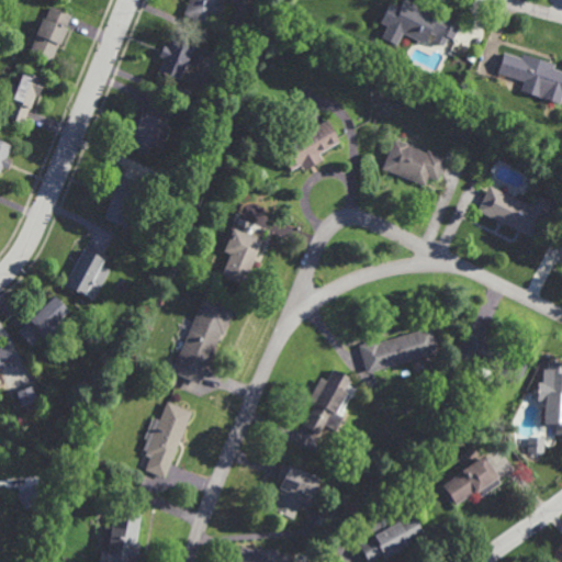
[(215,0),(205,24),(182,13),(187,0),(215,0)]
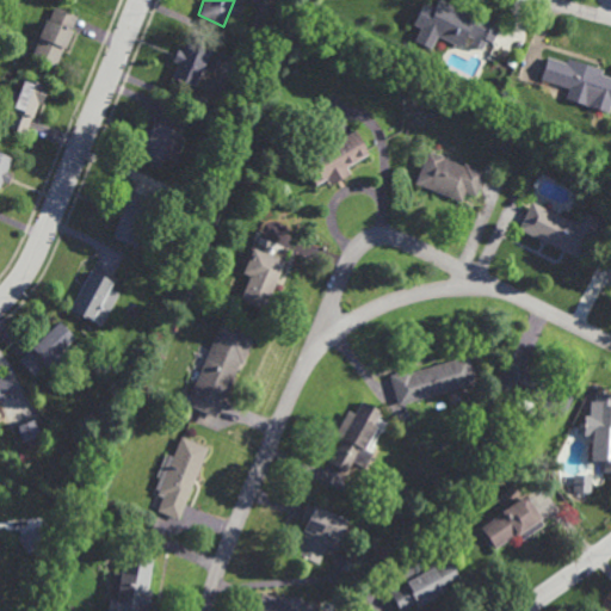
[(438,0),(482,23),(483,20),(499,28),(492,43),(486,39),(481,49),(468,43),(471,36),(467,34),(460,47),(437,35),(430,48),(413,41),(420,26),(412,23),(421,4),(433,10),(438,0)]
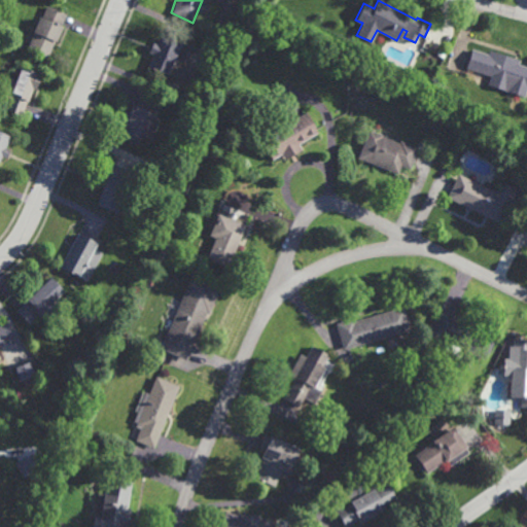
[(46,59),(27,49),(34,33),(32,32),(38,16),(42,19),(47,6),(66,14),(46,59)]
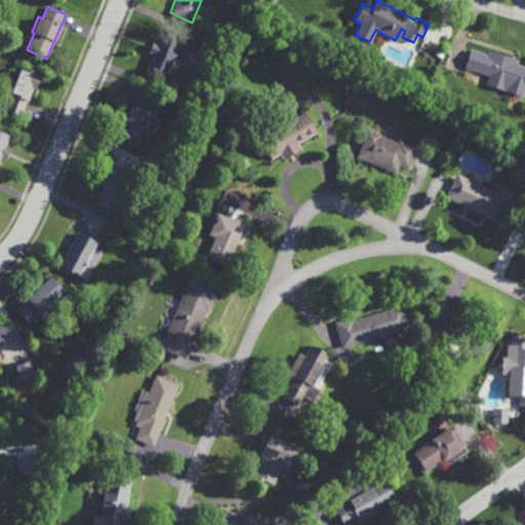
[(187,44),(179,62),(170,58),(165,73),(146,66),(151,54),(147,52),(151,42),(155,43),(159,34),(187,44)]
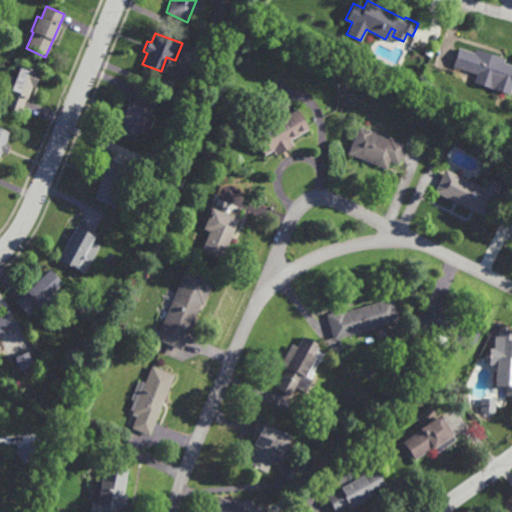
[(475,50),(476,46),(501,54),(500,56),(503,58),(502,62),(511,65),(511,84),(509,93),(474,82),(477,72),(453,64),(459,45),(475,50)]
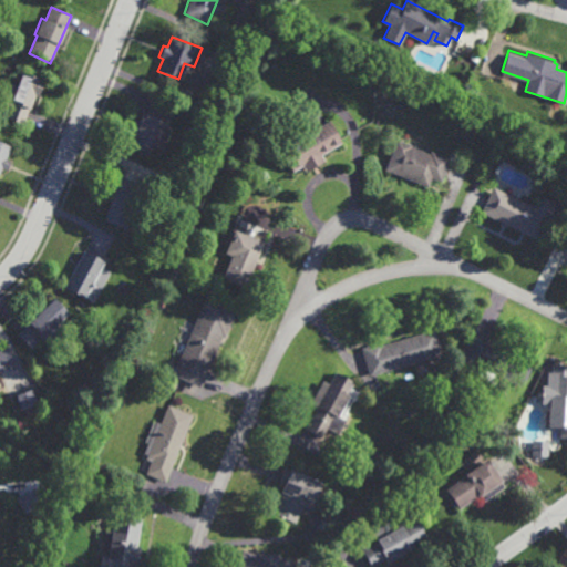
[(43,79),(37,98),(34,96),(29,111),(28,111),(23,124),(3,117),(8,106),(0,103),(0,89),(12,92),(19,73),(22,74),(23,72),(43,79)]
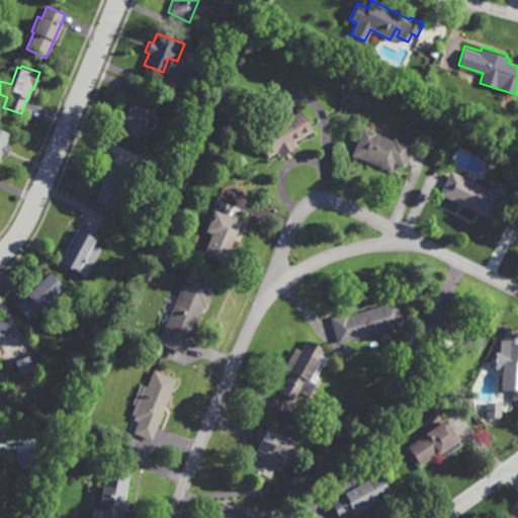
[(149,110),(148,113),(155,116),(147,137),(138,134),(136,140),(119,133),(120,130),(118,128),(127,106),(130,107),(131,103),(149,110)]
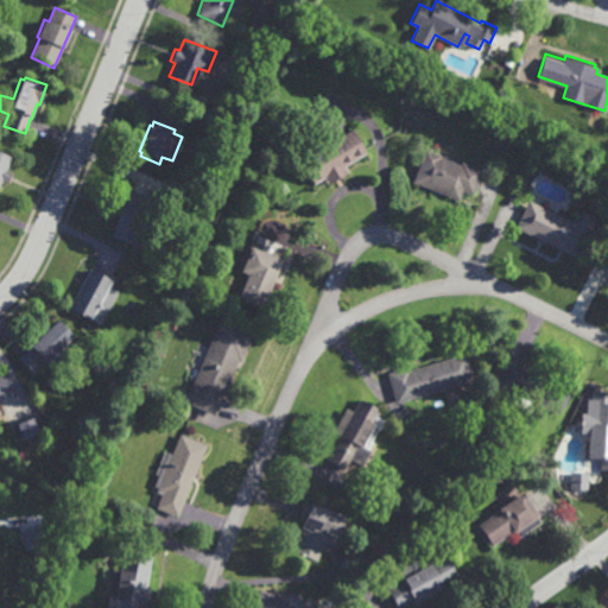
[(365,153),(343,166),(347,173),(328,184),(323,178),(314,184),(299,159),(309,152),(308,150),(324,140),(325,143),(350,128),(365,153)]
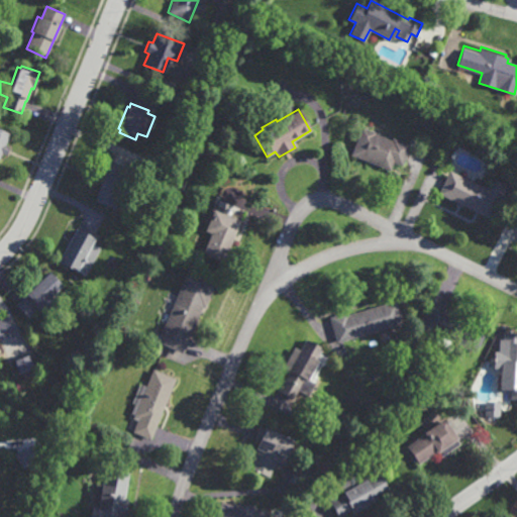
[(391,140),(392,138),(409,145),(401,167),(392,163),(389,171),(349,154),(360,127),(374,132),(374,133),(391,140)]
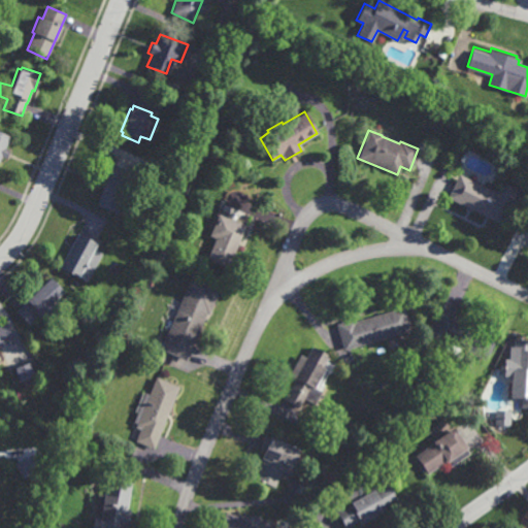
[(0,132),(9,137),(4,150),(8,151),(5,158),(2,157),(0,162),(0,132)]
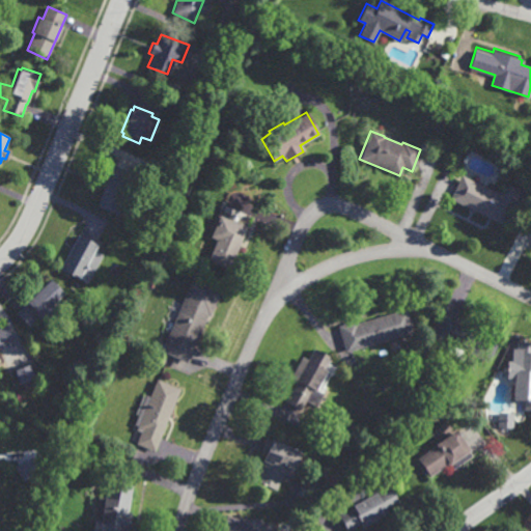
[(130,207),(122,204),(117,215),(96,206),(104,186),(103,186),(112,164),(137,173),(130,191),(135,193),(130,207)]
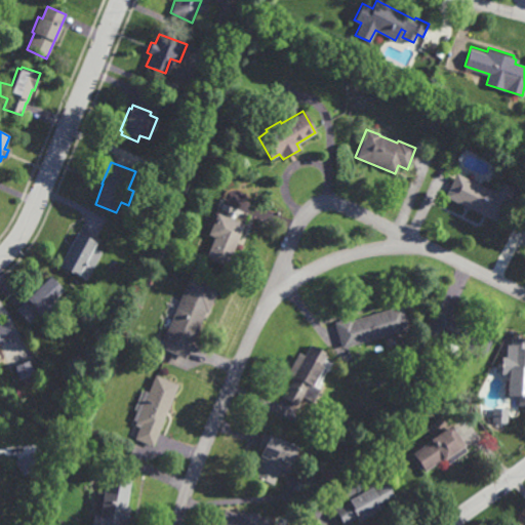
[(495,193),(501,182),(516,189),(499,224),(445,197),(456,173),(495,193)]
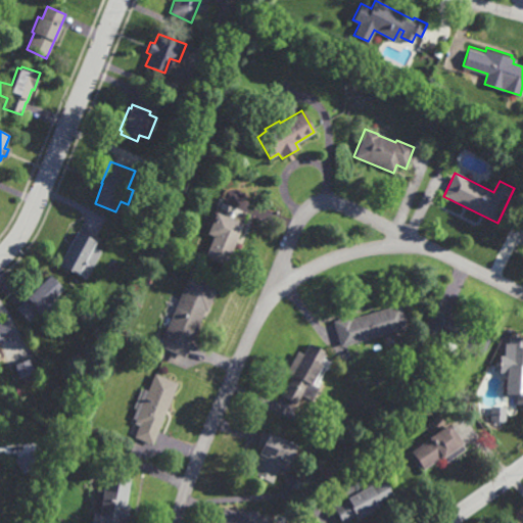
[(225,266),(204,257),(216,229),(208,226),(215,214),(242,225),(225,266)]
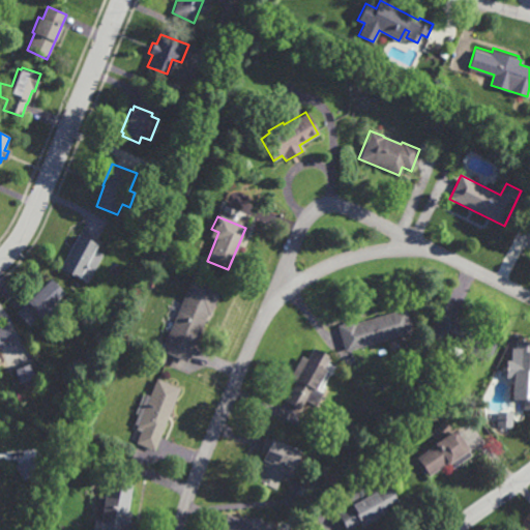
[(87,283),(59,269),(78,233),(97,243),(86,266),(93,270),(87,283)]
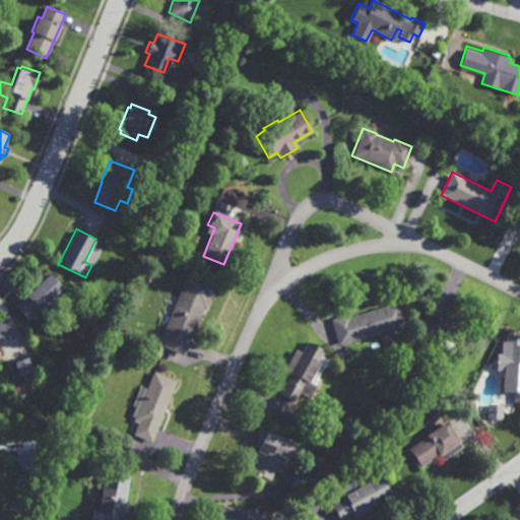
[(205,311),(202,310),(184,355),(157,344),(186,272),(215,284),(205,311)]
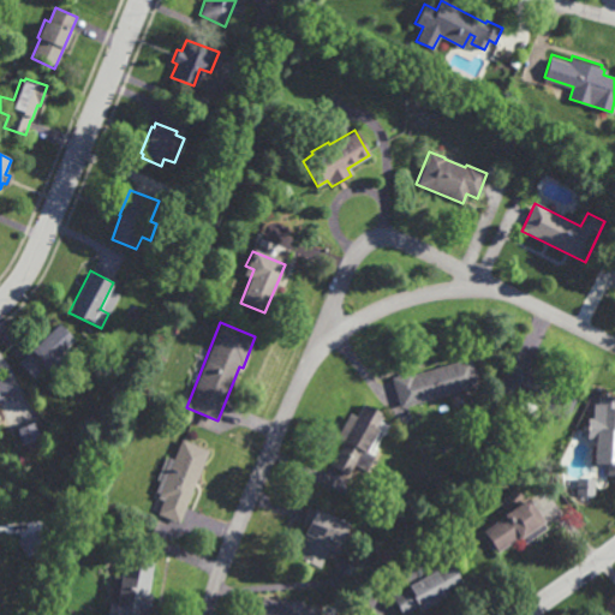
[(48,378),(42,371),(34,380),(18,363),(31,351),(30,350),(57,324),(72,341),(58,354),(65,363),(48,378)]
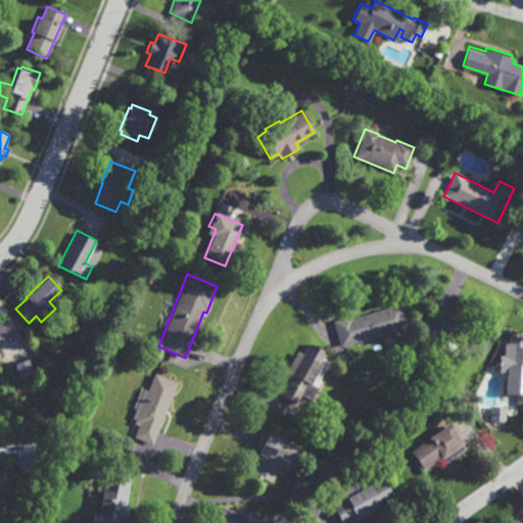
[(407,327),(340,347),(332,321),(350,316),(351,320),(384,310),(384,307),(399,303),(407,327)]
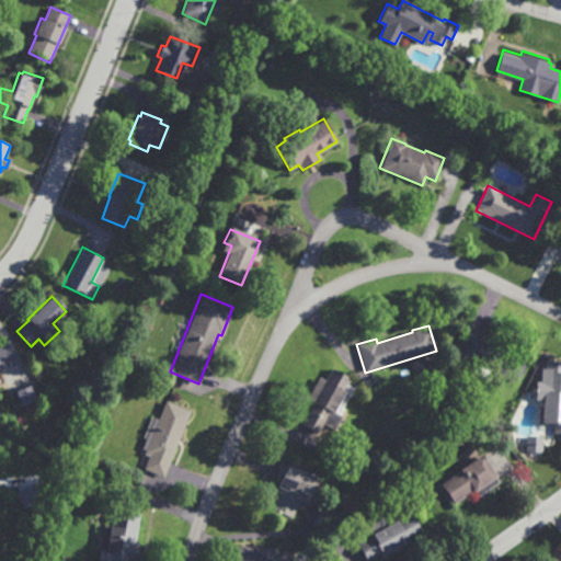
[(516,382),(493,374),(490,381),(471,374),(476,365),(454,356),(465,331),(526,358),(516,382)]
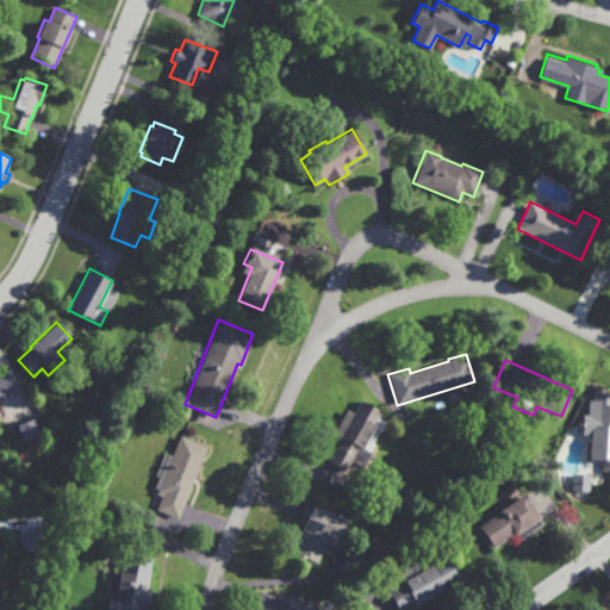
[(0,378),(7,375),(13,396),(0,399),(0,378)]
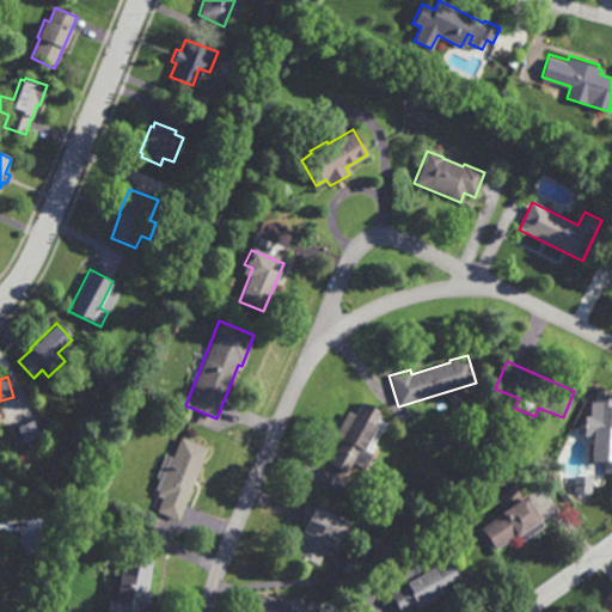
[(362,450),(372,456),(363,469),(353,463),(347,473),(329,464),(343,440),(335,435),(348,411),(354,416),(362,403),(383,414),(362,450)]
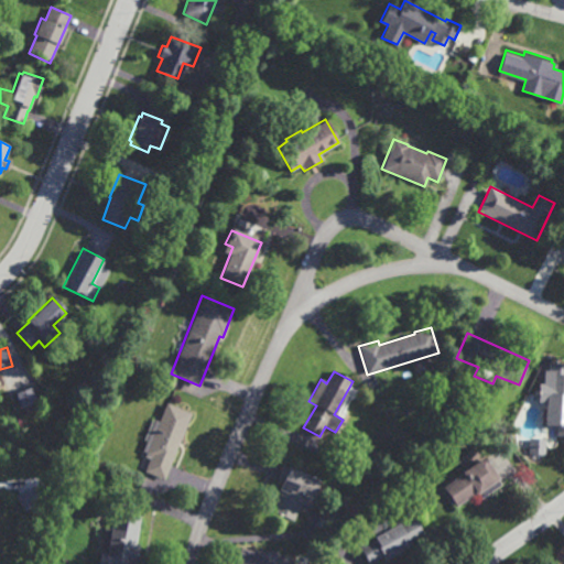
[(563,426),(538,425),(539,405),(545,407),(546,382),(559,383),(559,375),(563,375),(563,426)]
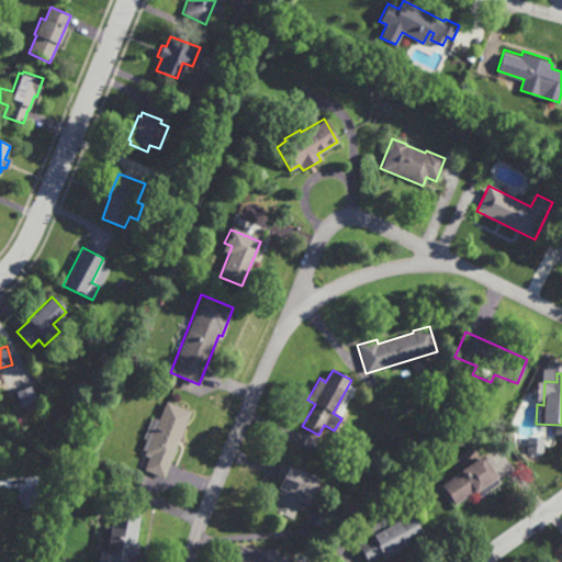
[(20,407),(14,393),(31,386),(36,400),(20,407)]
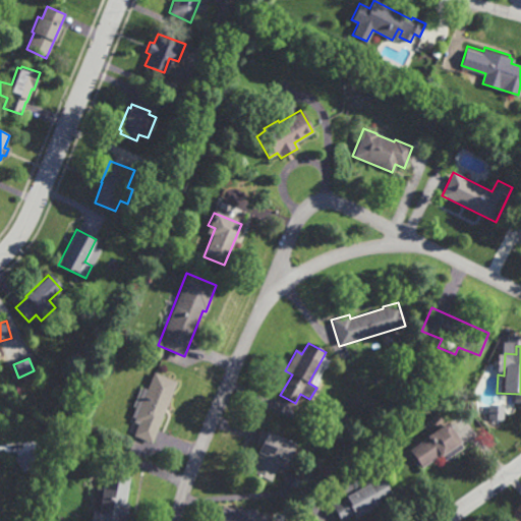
[(152,443),(134,436),(138,424),(134,422),(136,418),(131,416),(142,389),(147,390),(154,371),(177,382),(152,443)]
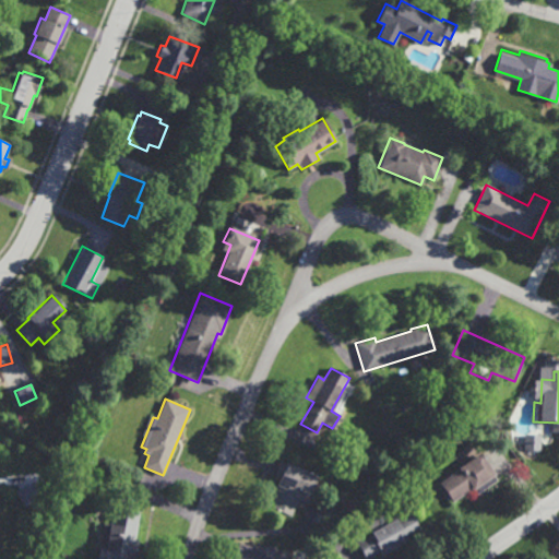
[(540,436),(524,435),(523,451),(539,451),(540,436)]
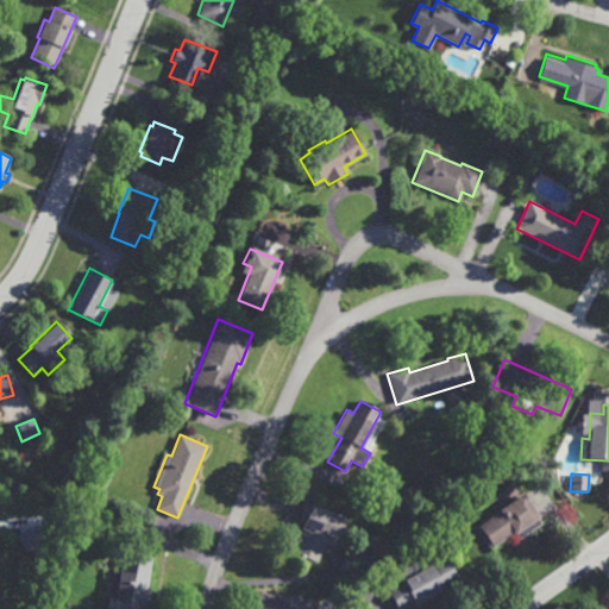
[(521,538),(518,532),(516,533),(515,532),(494,547),(479,526),(500,510),(498,509),(522,493),(539,516),(538,518),(541,523),(521,538)]
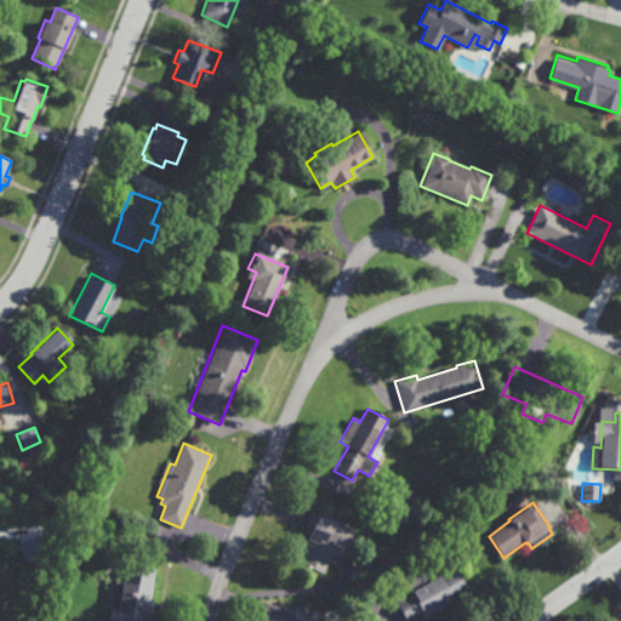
[(317,516),(318,514),(353,529),(343,551),(347,552),(343,562),(331,557),(324,574),(300,564),(308,542),(307,541),(309,534),(303,531),(311,513),(317,516)]
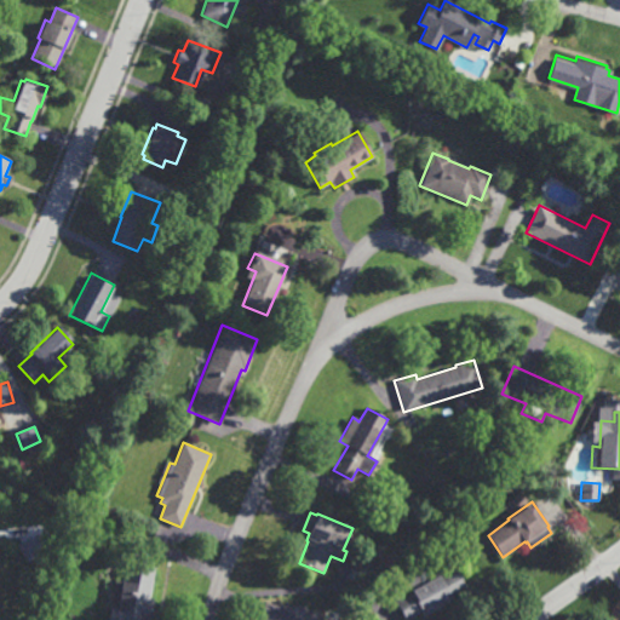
[(149,600),(153,600),(148,619),(107,619),(115,580),(121,581),(125,562),(155,568),(149,600)]
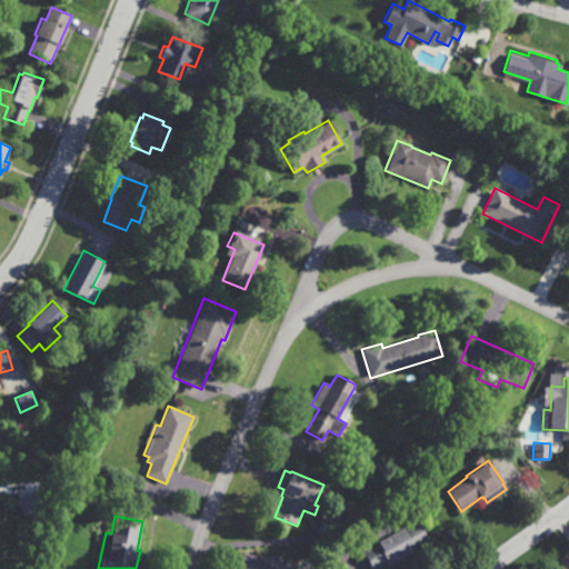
[(427,538),(415,545),(417,550),(388,566),(386,562),(373,568),(371,568),(362,552),(376,545),(373,540),(377,539),(371,530),(392,519),(397,528),(416,517),(427,538)]
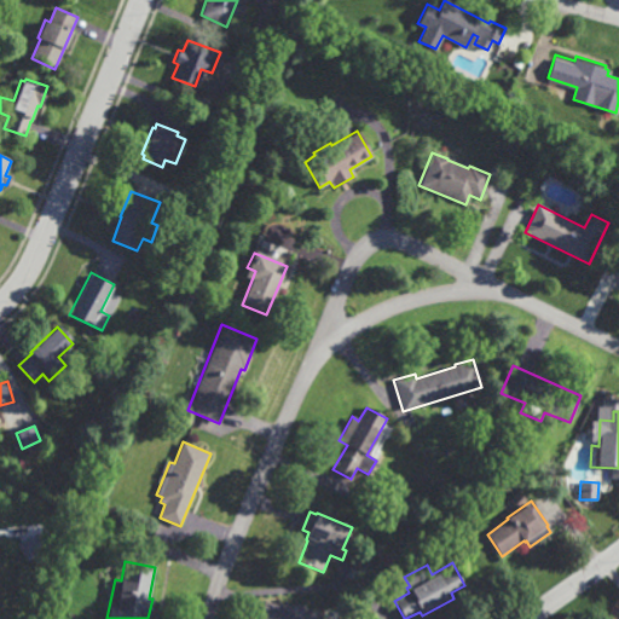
[(261,618),(264,602),(324,611),(322,618),(261,618)]
